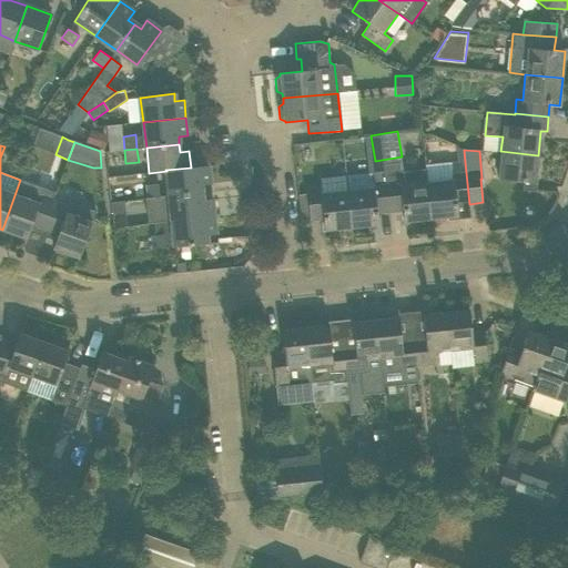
[(538,155),(500,151),(498,179),(513,181),(535,183),(538,155)]
